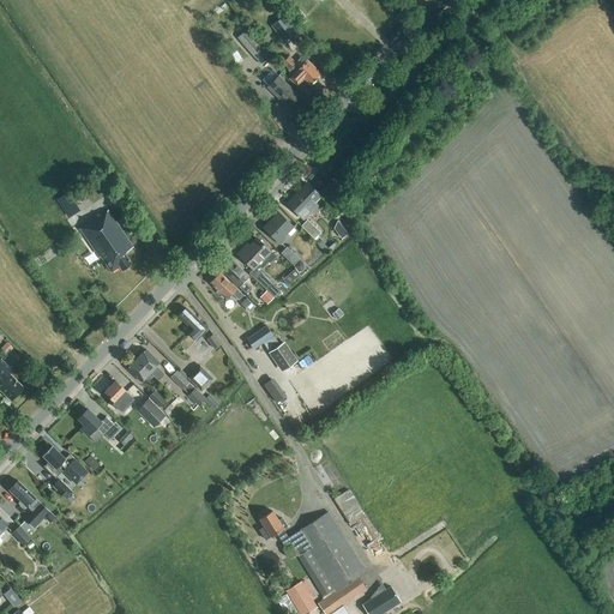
[(304,42),(283,17),(274,24),(287,41),(290,38),(298,47),(304,42)]
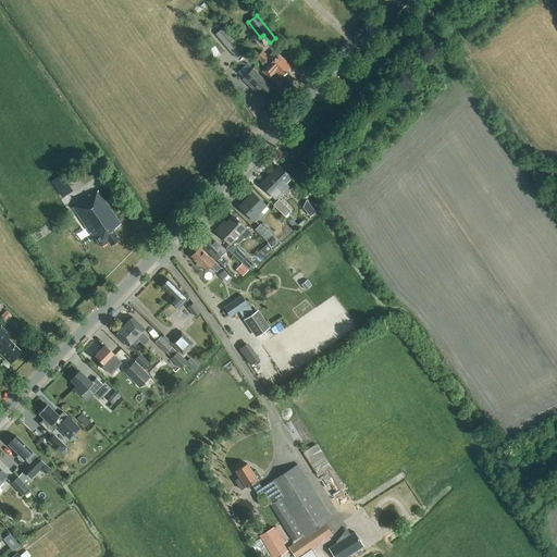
[(245,51),(226,28),(218,36),(234,54),(237,59),(245,51)]
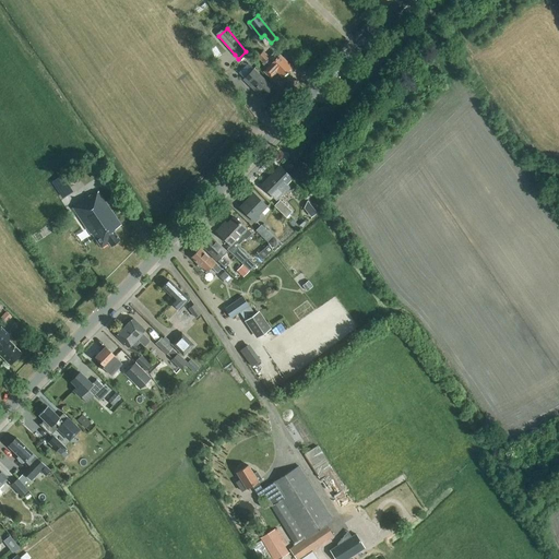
[(273,54),(269,58),(262,51),(257,57),(263,63),(265,61),(269,64),(262,72),(270,79),(276,73),(282,78),(292,68),(280,55),(278,56),(276,54),(273,54)]
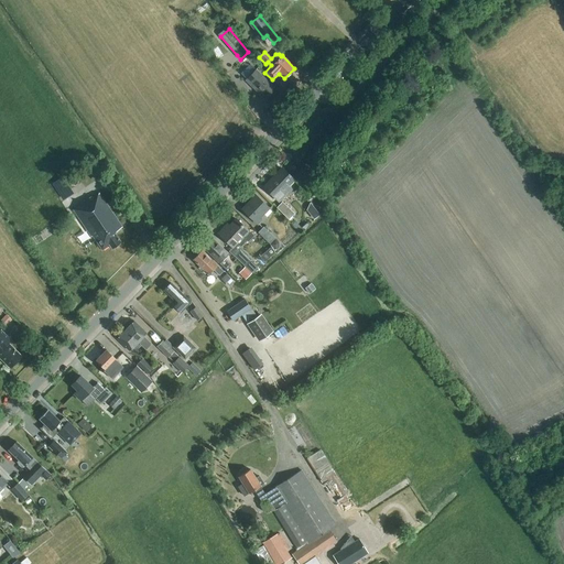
[(249,64),(240,74),(247,79),(246,80),(252,86),(251,87),(258,93),(259,91),(266,98),(274,88),(256,69),(249,64)]
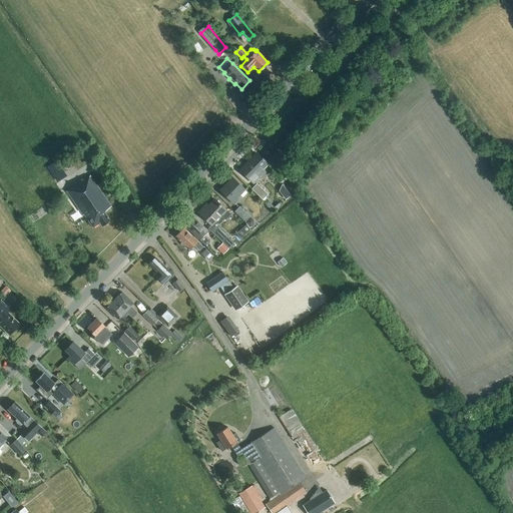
[(253,184),(266,172),(263,168),(267,164),(255,153),(239,170),(253,184)]
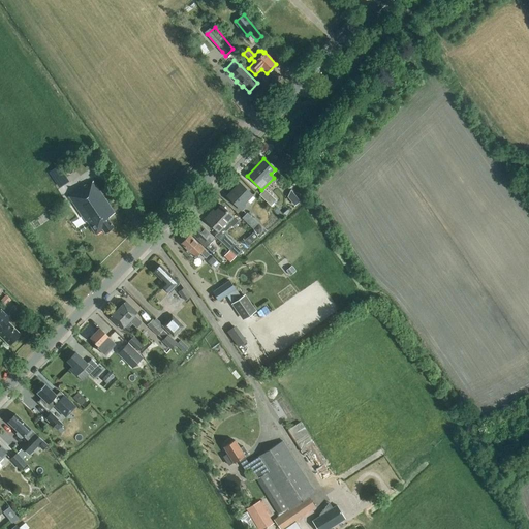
[(114,228),(106,218),(114,213),(92,181),(68,197),(86,222),(87,221),(96,235),(102,230),(105,234),(114,228)]
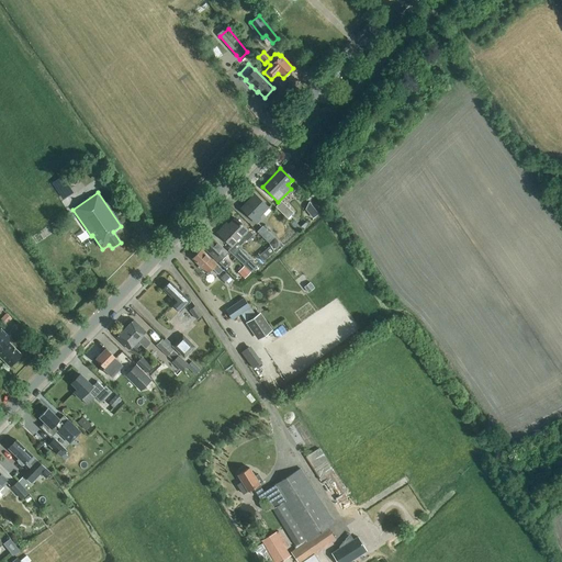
[(256,224),(260,220),(258,218),(268,208),(255,194),(240,209),(256,224)]
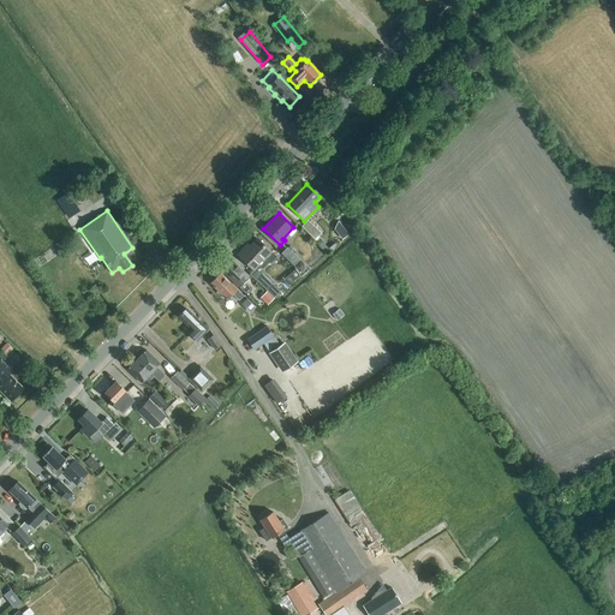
[(315,239),(321,233),(308,221),(302,227),(315,239)]
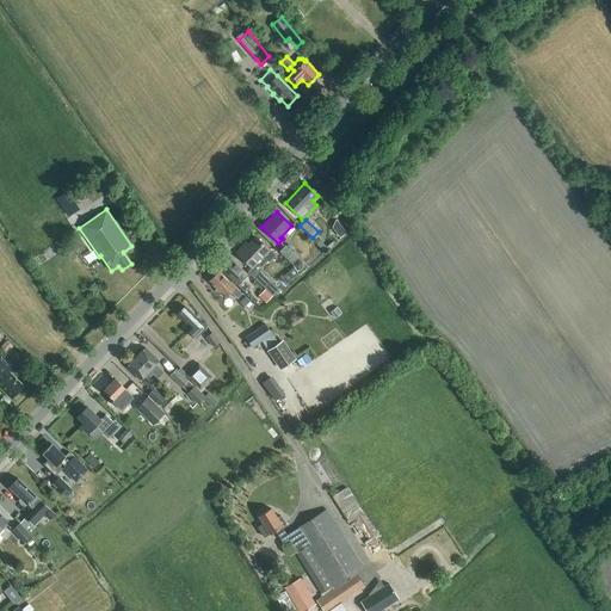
[(341,222),(337,226),(343,235),(347,232),(341,222)]
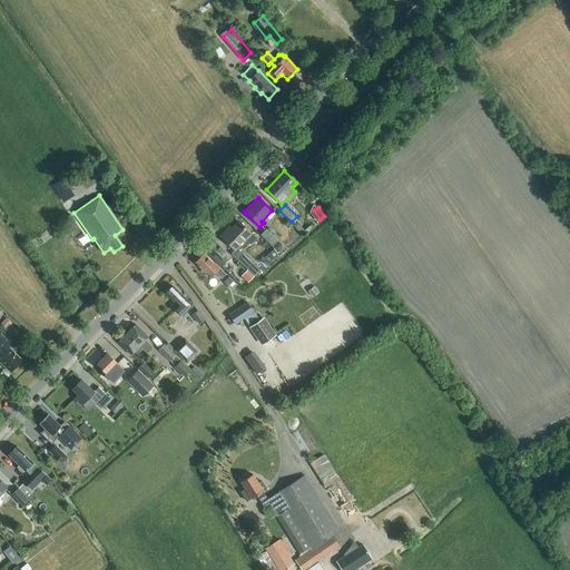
[(238,222),(229,232),(227,229),(220,236),(236,252),(242,246),(243,248),(248,243),(252,243),(254,239),(254,237),(238,222)]
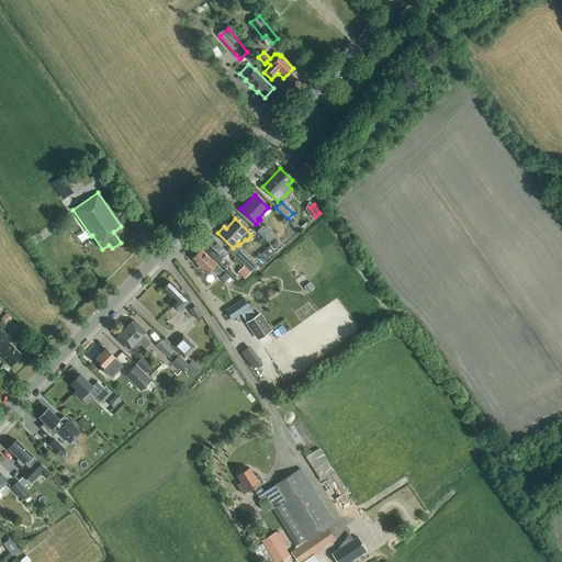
[(269,244),(274,238),(262,226),(257,232),(269,244)]
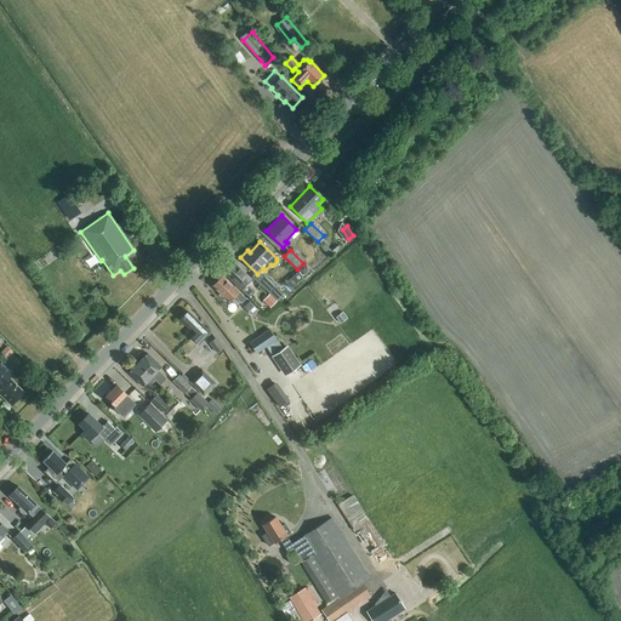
[(249,297),(255,292),(251,289),(248,285),(251,280),(234,263),(224,274),(249,297)]
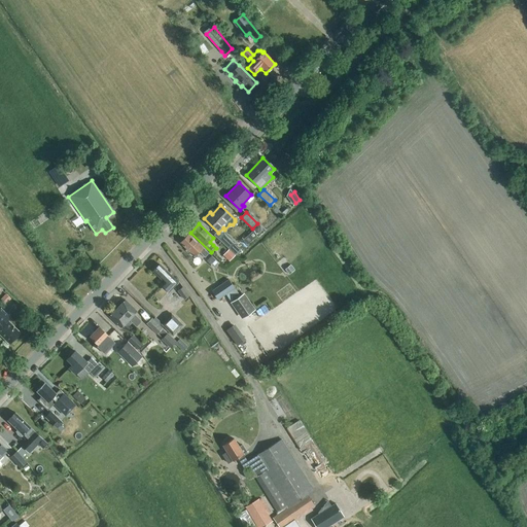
[(258,224),(253,230),(258,234),(264,230),(258,224)]
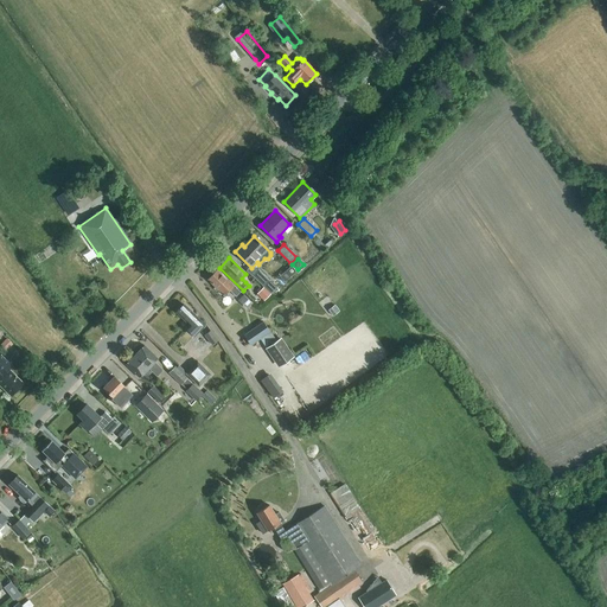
[(241,292),(234,286),(217,269),(208,280),(224,295),(229,291),(236,296),(241,292)]
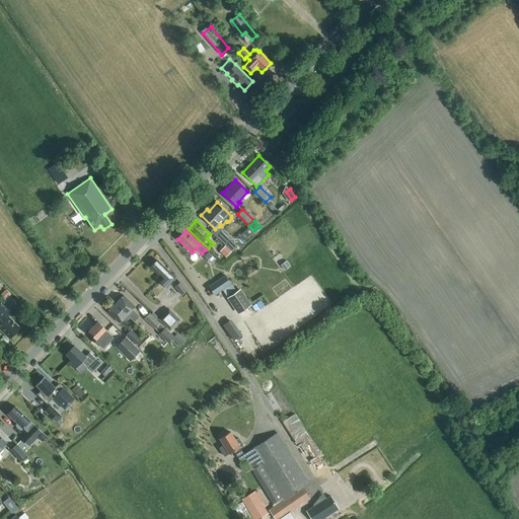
[(231,240),(221,231),(216,236),(226,245),(220,251),(226,257),(231,251),(237,245),(231,239),(231,240)]
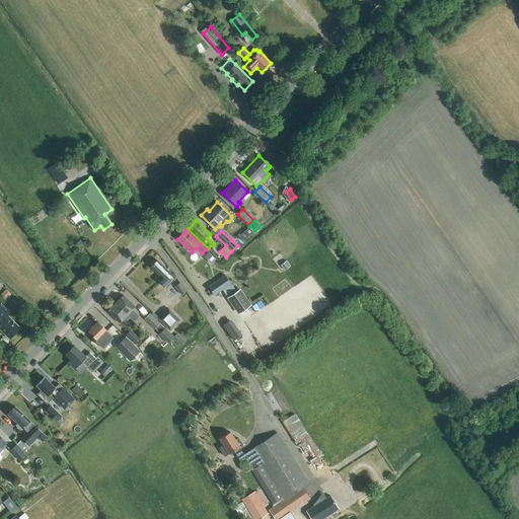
[(204,256),(211,265),(216,260),(209,251),(204,256)]
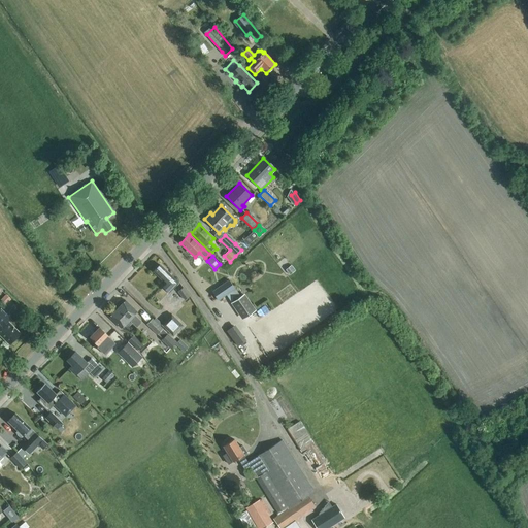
[(169,293),(177,284),(171,277),(171,276),(160,265),(154,271),(165,283),(162,286),(169,293)]
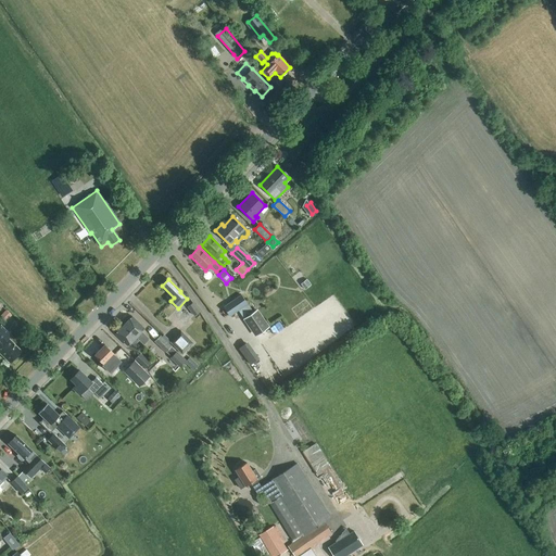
[(306,279),(301,285),(304,289),(311,285),(306,279)]
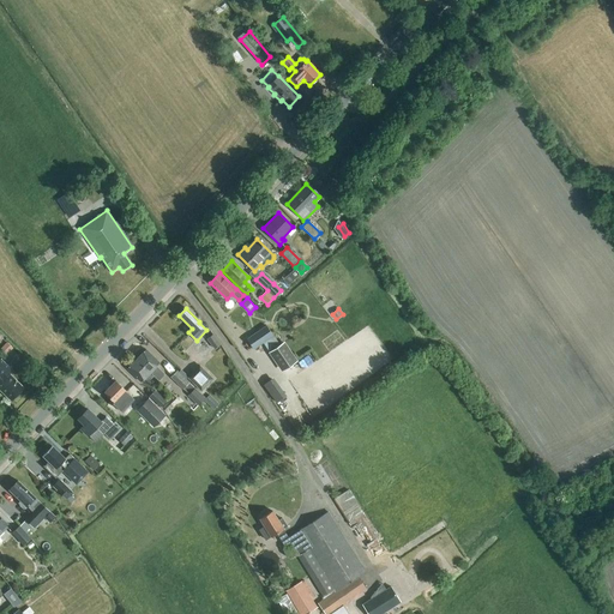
[(269,353),(280,345),(274,337),(266,326),(246,339),(254,350),(263,344),(269,353)]
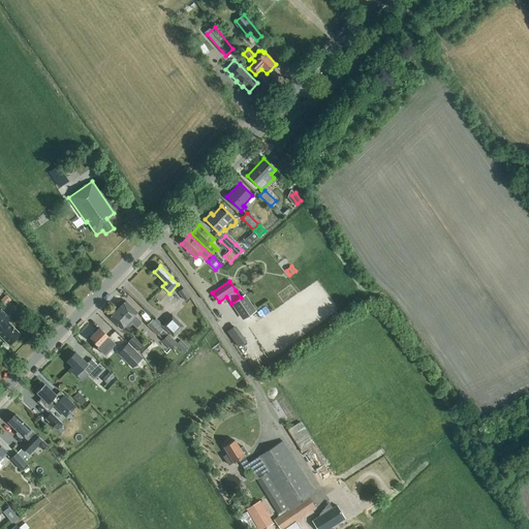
[(186,304),(191,300),(189,297),(190,297),(184,288),(178,292),(184,301),(186,304)]
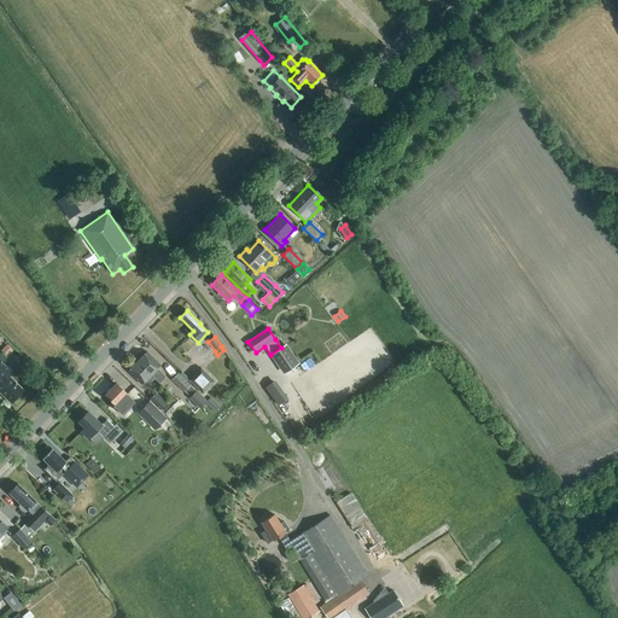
[(283,374),(299,363),(286,344),(281,348),(270,355),(269,355),(283,374)]
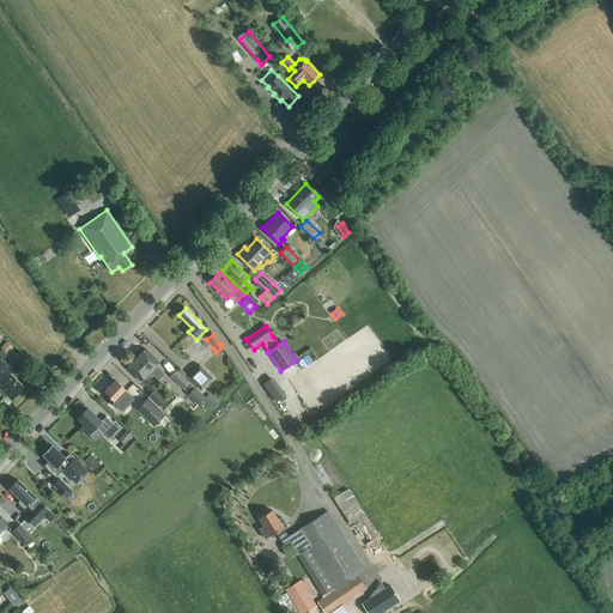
[(2,349),(8,354),(13,350),(7,344),(2,349)]
